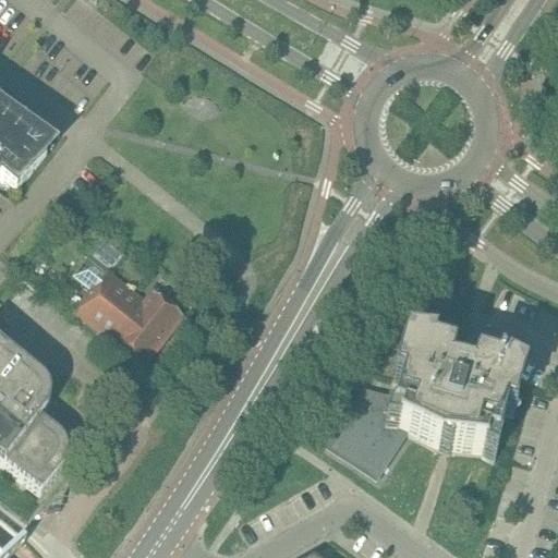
[(0,184),(15,196),(46,157),(0,120),(0,184)]
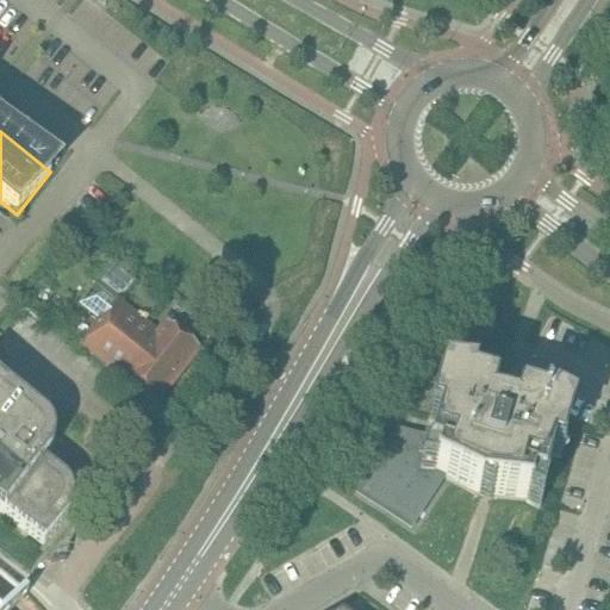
[(111,263),(97,280),(122,299),(135,282),(111,263)]
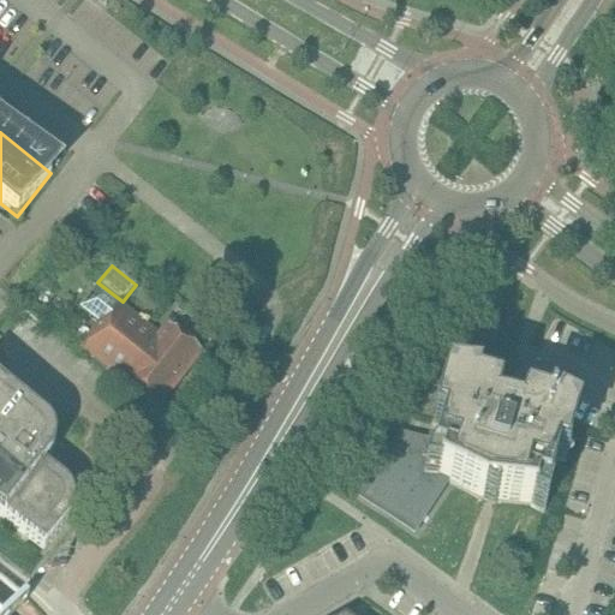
[(156,410),(202,353),(168,327),(159,339),(94,288),(93,290),(95,291),(79,310),(100,326),(81,350),(156,410)]
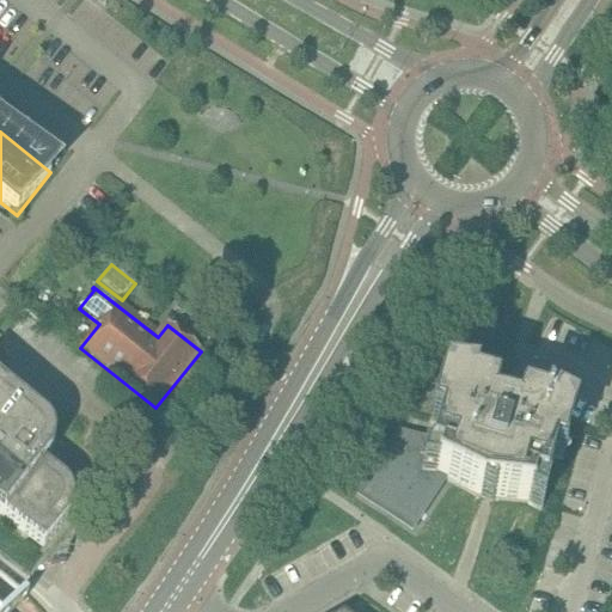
[(428,422),(430,423),(439,426),(434,442),(397,432),(354,497),(411,534),(446,482),(479,499),(482,488),(488,490),(494,491),(493,500),(527,503),(527,505),(542,510),(546,495),(543,494),(552,459),(563,461),(564,447),(563,446),(569,423),(545,411),(544,417),(525,411),(531,399),(527,395),(522,391),(518,389),(512,386),(506,385),(500,385),(494,385),(489,387),(487,401),(469,396),(470,389),(444,386),(436,409),(435,409),(428,422)]
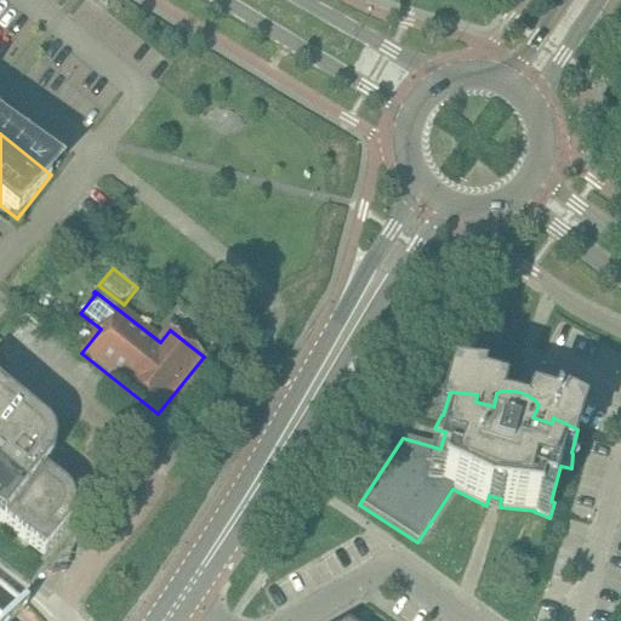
[(0,522),(44,557),(68,527),(69,524),(70,523),(72,520),(73,518),(73,516),(74,513),(74,510),(74,507),(74,505),(73,502),(72,500),(70,497),(69,495),(68,493),(66,490),(64,489),(44,473),(49,467),(49,466),(50,465),(51,462),(52,460),(52,459),(53,456),(53,454),(55,451),(55,449),(53,446),(53,444),(53,442),(52,439),(51,438),(50,436),(49,433),(47,432),(46,429),(44,428),(0,393),(0,522)]
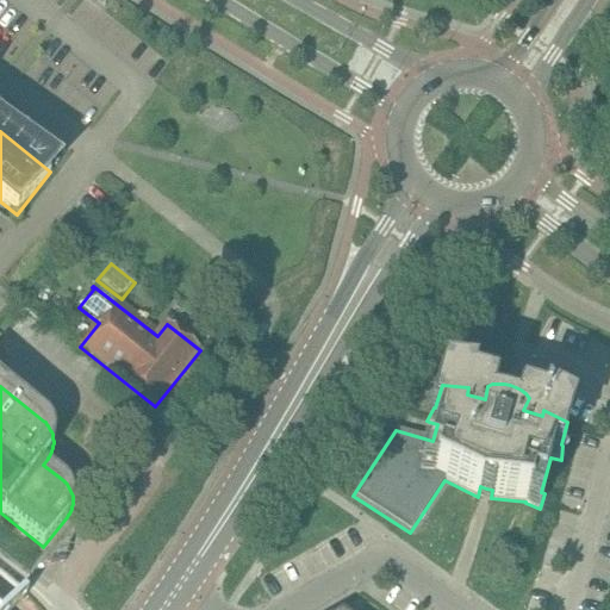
[(0,609),(7,609),(23,592),(0,572),(0,609)]
